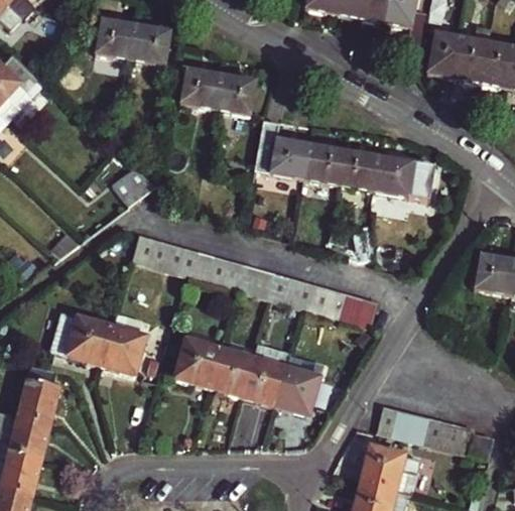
[(6,32),(21,16),(8,3),(11,0),(0,0),(0,26),(6,32)]
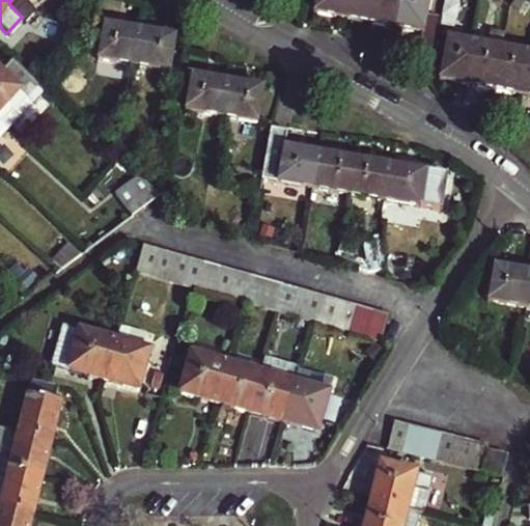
[(313,0),(312,7),(340,14),(342,0),(313,0)]
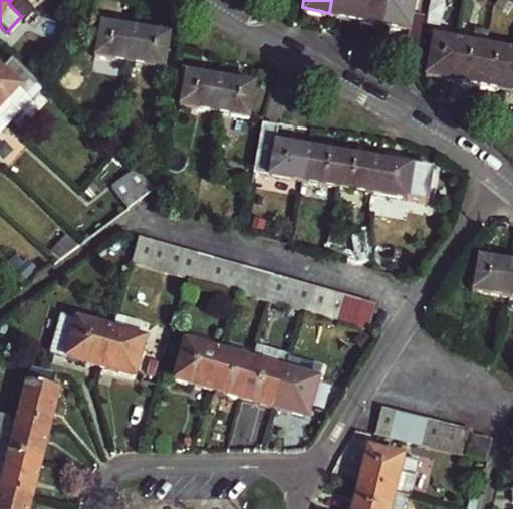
[(331,0),(329,13),(355,18),(358,0),(331,0)]
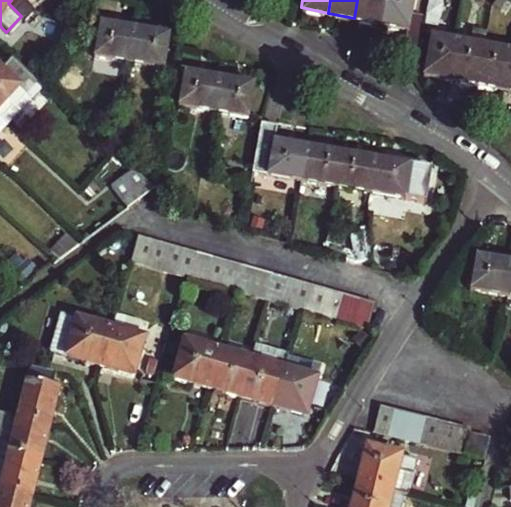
[(357,0),(354,18),(381,23),(384,0),(357,0)]
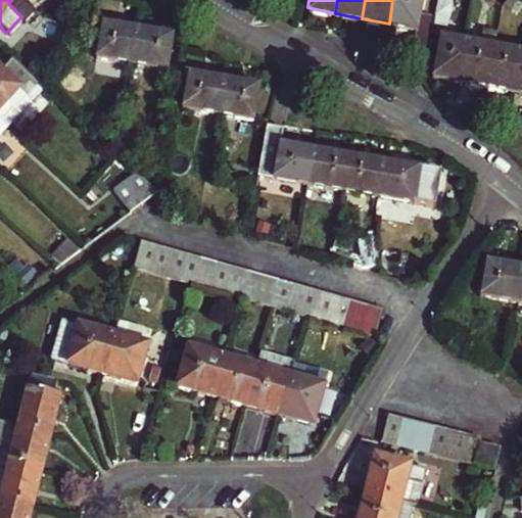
[(433,11),(420,9),(422,0),(392,0),(389,24),(414,28),(411,46),(426,49),(433,11)]
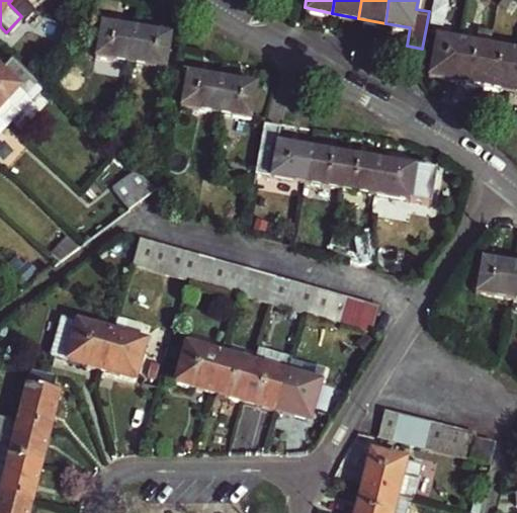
[(510,9),(516,1),(514,0),(499,0),(510,9)]
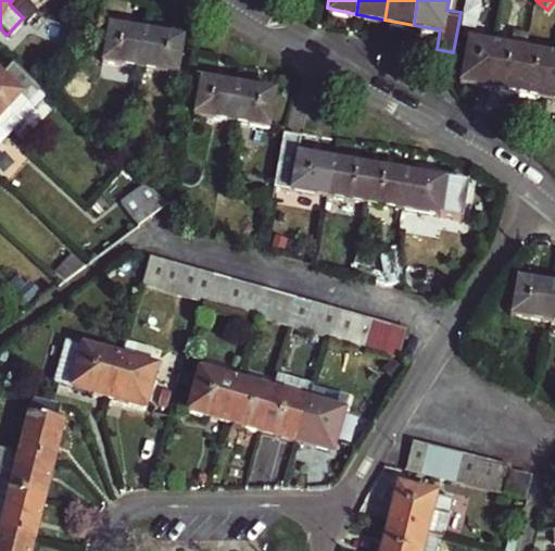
[(101,60),(138,65),(144,29),(106,23),(101,60)]
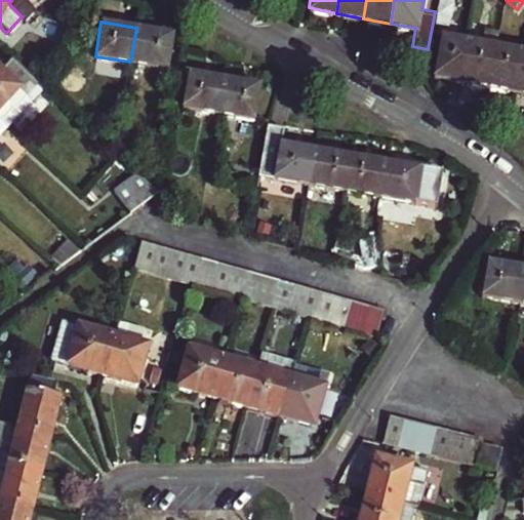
[(497,28),(484,25),(481,40),(495,43),(497,28)]
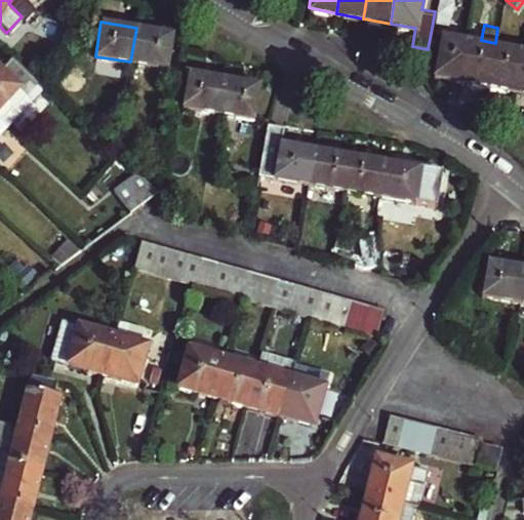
[(130,62),(167,67),(173,34),(136,28),(130,62)]
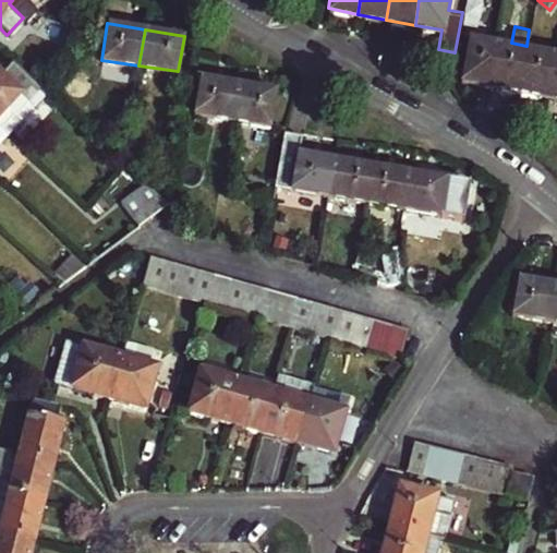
[(461,79),(489,84),(498,40),(470,35),(461,79)]
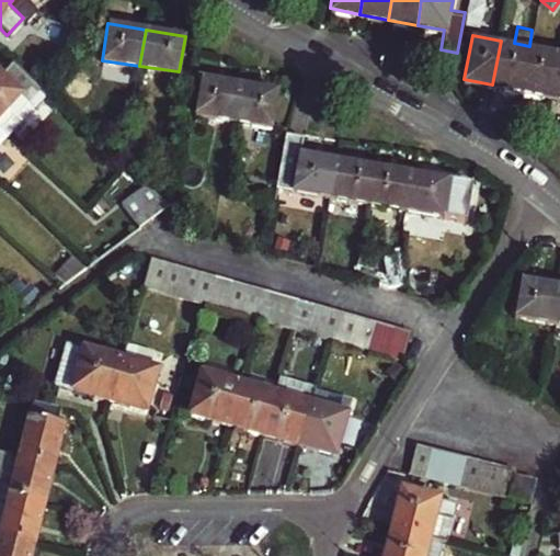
[(492,84),(521,90),(529,46),(501,41),(492,84)]
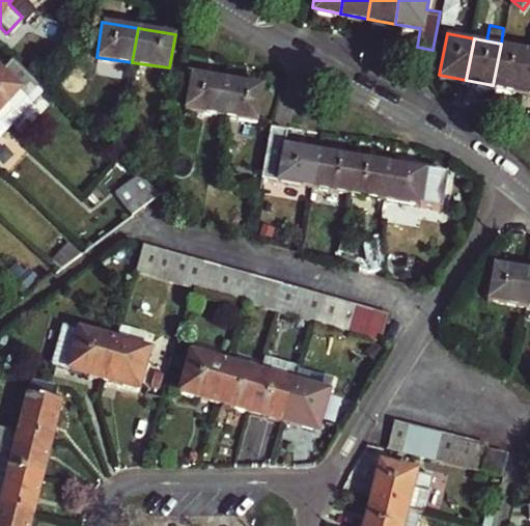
[(493,85),(520,90),(527,49),(501,44),(493,85)]
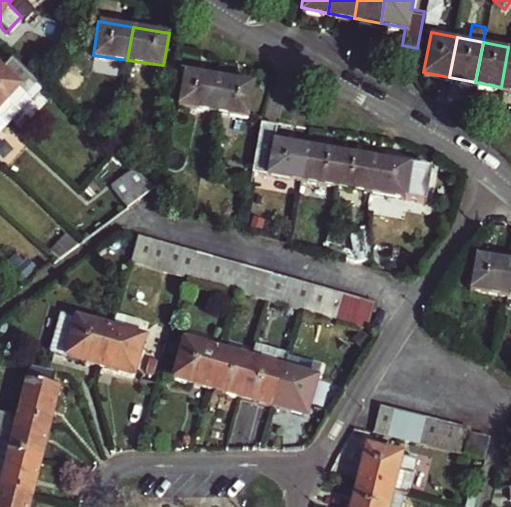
[(501,87),(510,88),(510,47),(508,47),(501,87)]
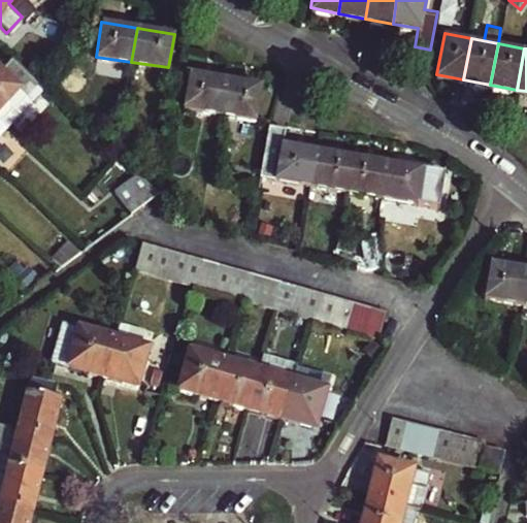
[(30,99),(26,95),(38,82),(10,56),(0,66),(0,120),(4,125),(6,126),(30,99)]
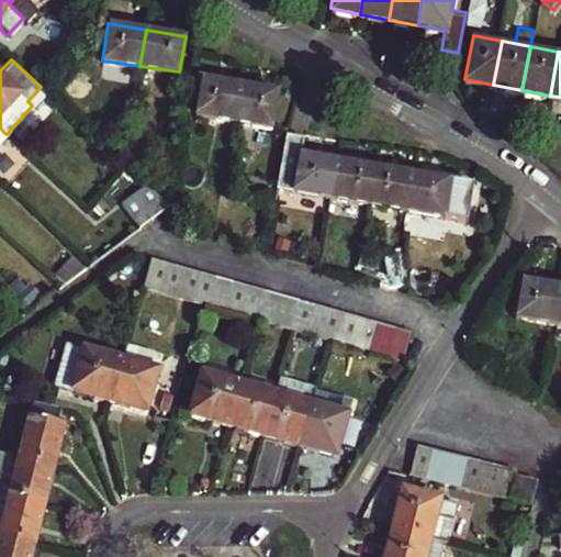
[(194,114),(233,121),(238,82),(201,77),(194,114)]
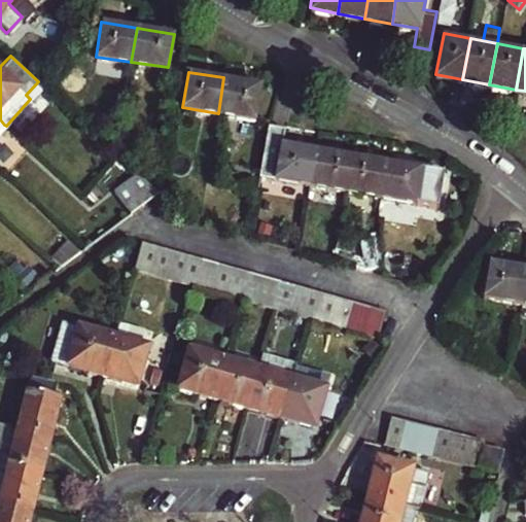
[(218,113),(254,118),(260,83),(223,77),(218,113)]
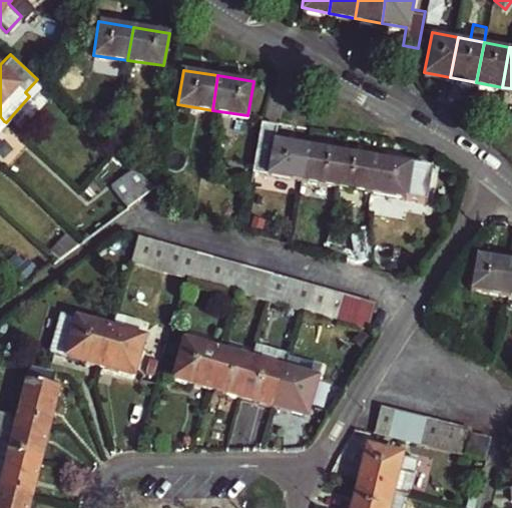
[(300,179),(307,144),(274,138),(276,124),(262,122),(252,171),(300,179)]
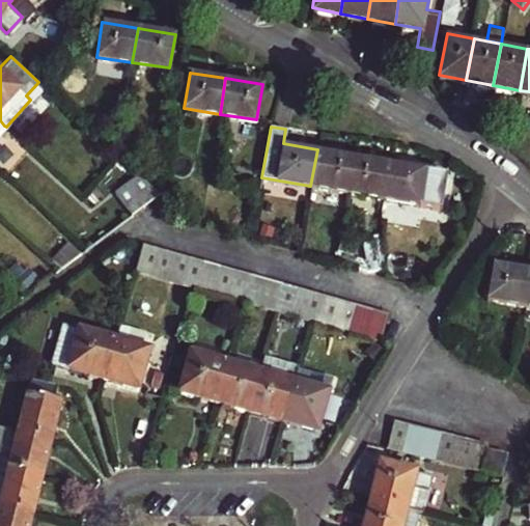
[(346,192),(346,191),(353,156),(317,149),(310,186),(346,192)]
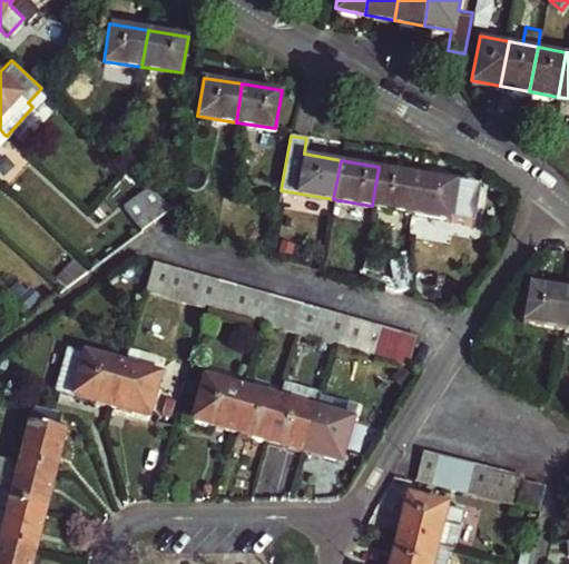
[(372,206),(410,213),(418,172),(379,167),(372,205),(372,206)]
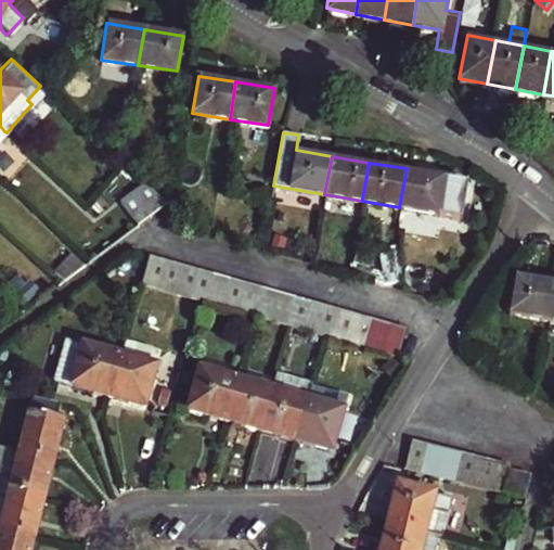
[(399,207),(460,217),(466,179),(407,168),(399,207)]
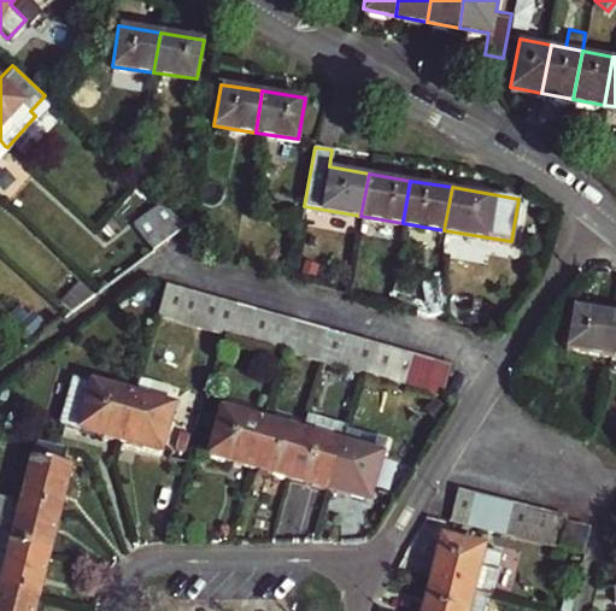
[(185,225),(183,224),(158,201),(132,221),(153,248),(185,225)]
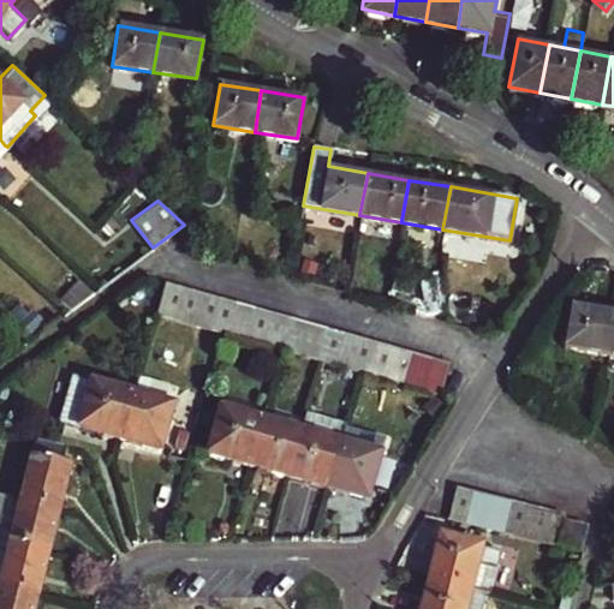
[(156,309),(174,315),(183,287),(164,282),(156,309)]
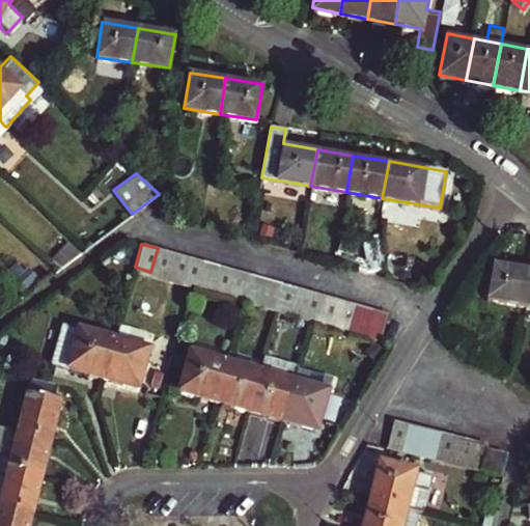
[(387,275),(405,272),(400,244),(381,248),(385,274),(387,275)]
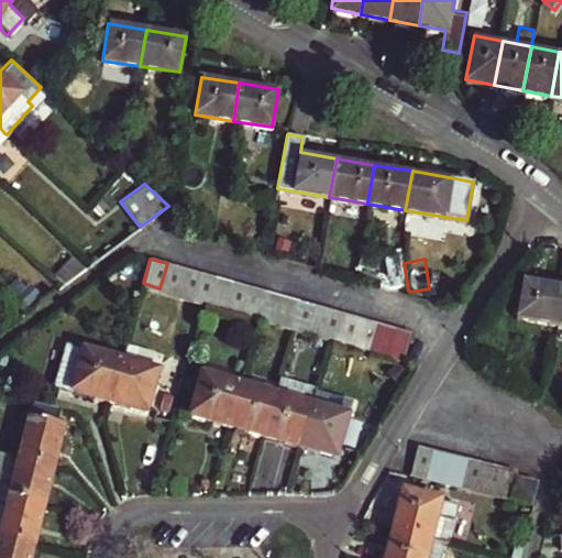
[(160,288),(191,297),(198,272),(167,263),(160,288)]
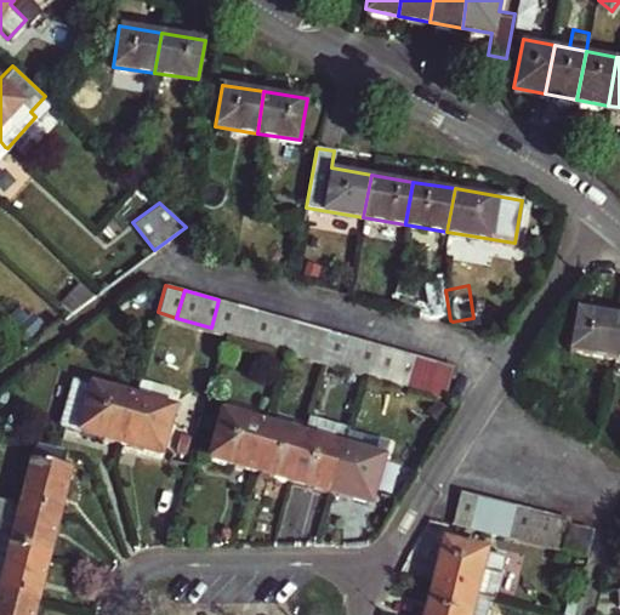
[(228,332),(231,334),(239,305),(219,300),(211,328),(228,332)]
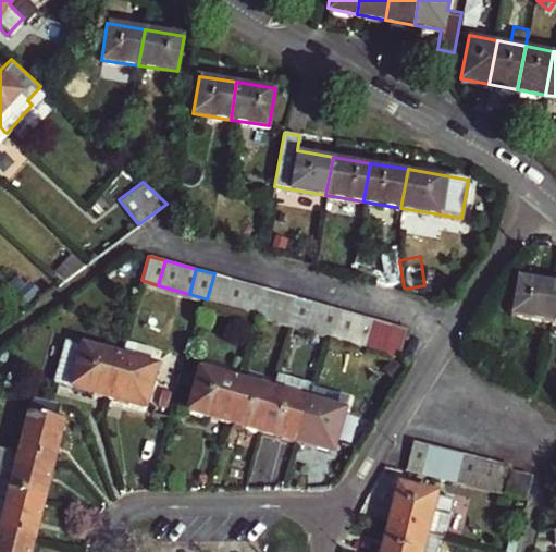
[(207,299),(223,304),(230,278),(214,273),(207,299)]
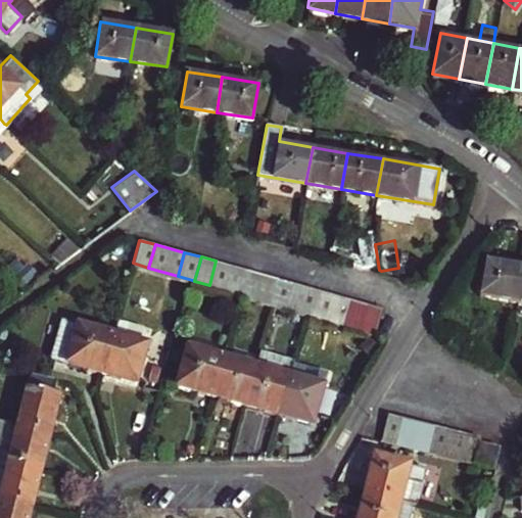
[(479,292),(515,298),(521,264),(486,257),(479,292)]
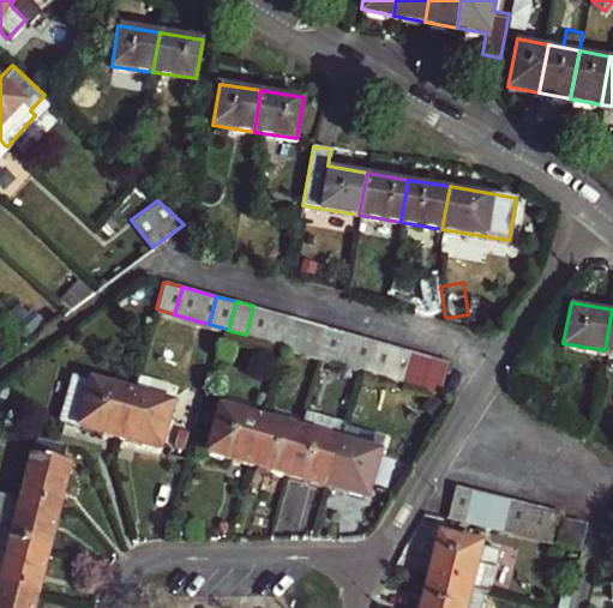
[(246,335),(263,339),(271,311),(253,306),(246,335)]
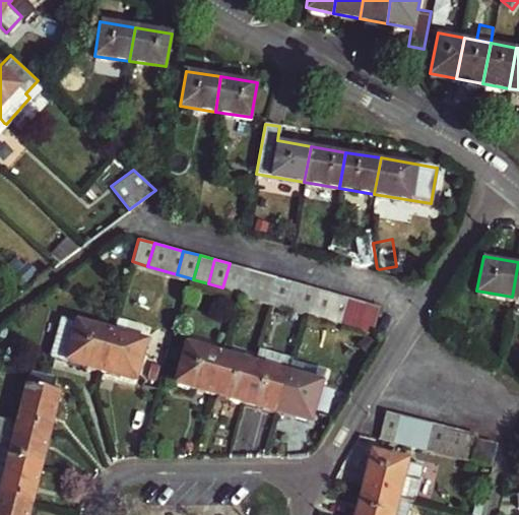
[(222,287),(237,292),(244,267),(230,263),(222,287)]
